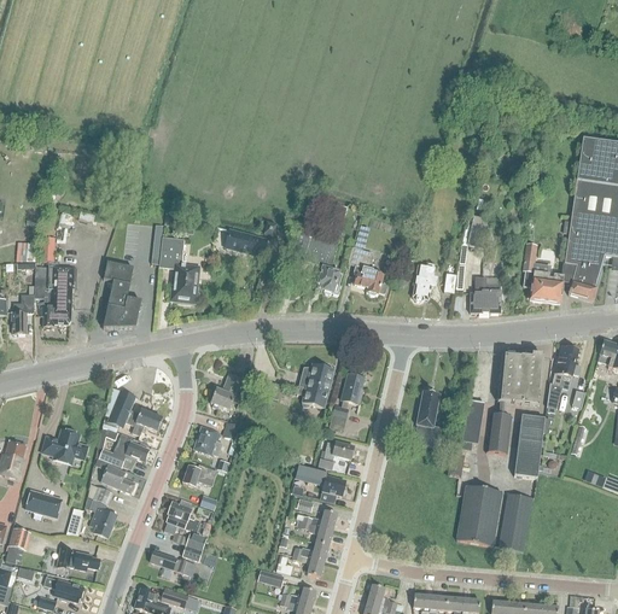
[(617,144),(582,139),(565,263),(576,265),(566,294),(593,302),(598,288),(595,288),(604,255),(617,256),(617,144)]
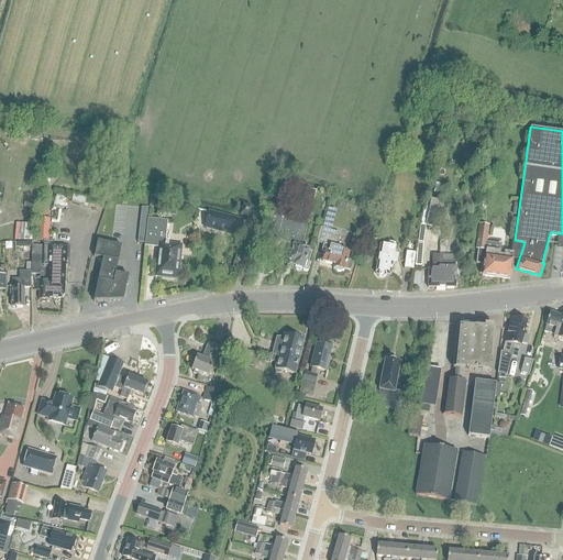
[(276,200),(285,204),(291,183),(283,180),(276,200)]
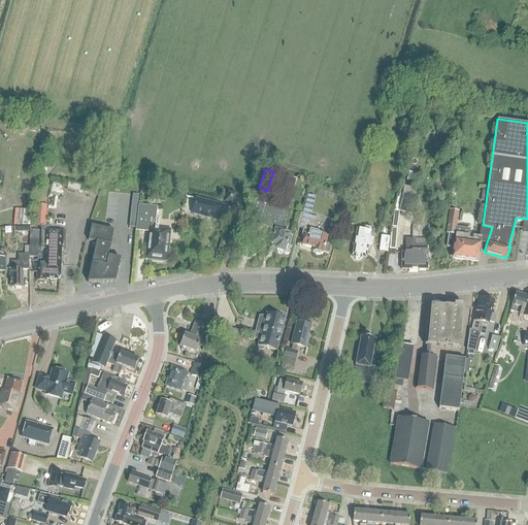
[(398,209),(414,212),(418,195),(420,196),(421,188),(403,184),(398,209)]
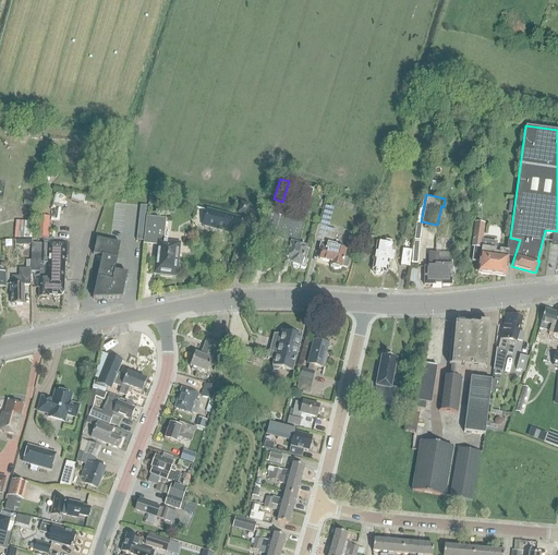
[(238,209),(245,212),(249,203),(241,200),(238,209)]
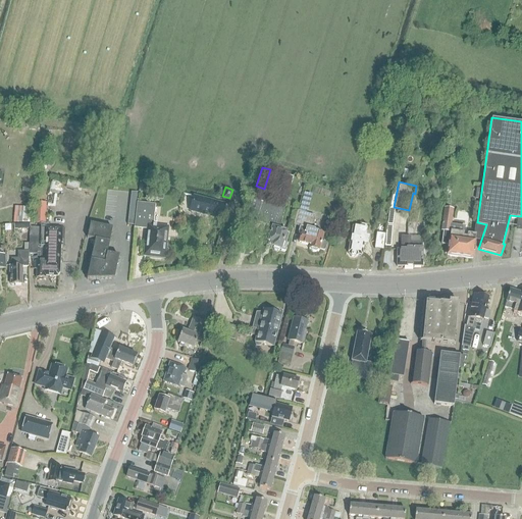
[(302,190),(297,208),(294,220),(301,221),(298,229),(301,230),(299,240),(309,243),(309,245),(311,248),(315,249),(318,247),(319,247),(319,246),(323,247),(324,247),(325,241),(325,240),(321,239),(323,231),(314,228),(314,227),(309,226),(313,212),(304,210),(309,192),(302,190)]
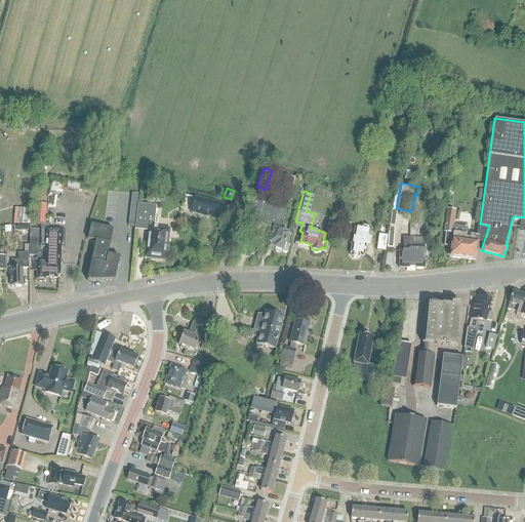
[(33,222),(45,222),(46,201),(41,201),(42,192),(35,192),(33,222)]
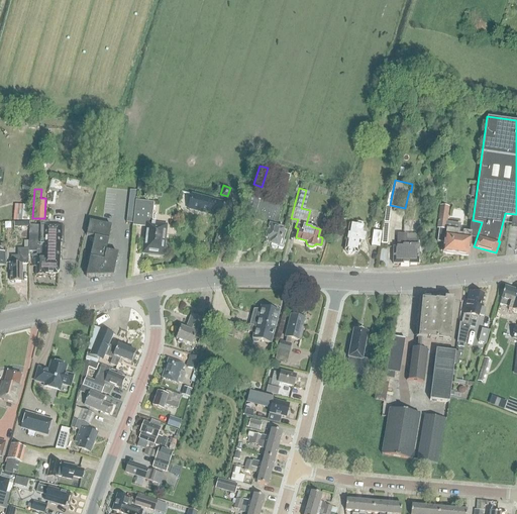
[(191,192),(187,206),(202,209),(219,214),(222,200),(197,194),(191,192)]
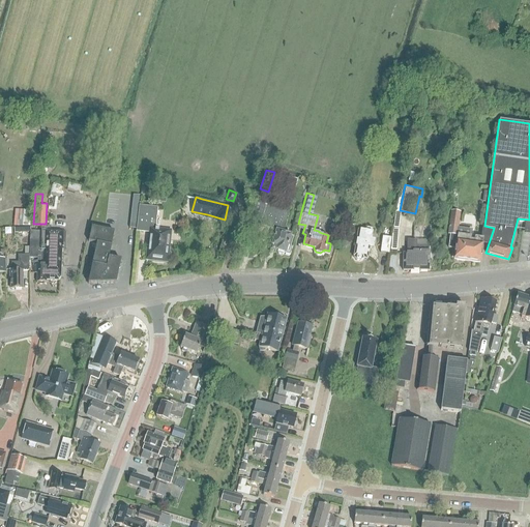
[(256,197),(251,213),(253,210),(263,213),(260,223),(275,228),(271,243),(272,243),(270,247),(275,249),(276,249),(277,251),(282,252),(284,251),(285,251),(289,252),(292,244),(288,242),(291,232),(283,230),(286,220),(290,206),(288,203),(283,202),(282,205),(256,197)]
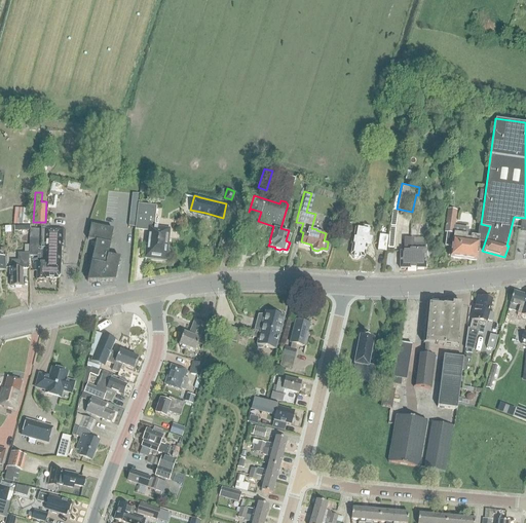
[(166,254),(167,248),(166,248),(168,226),(153,225),(156,203),(138,201),(135,227),(148,228),(145,255),(165,257),(165,254),(166,254)]
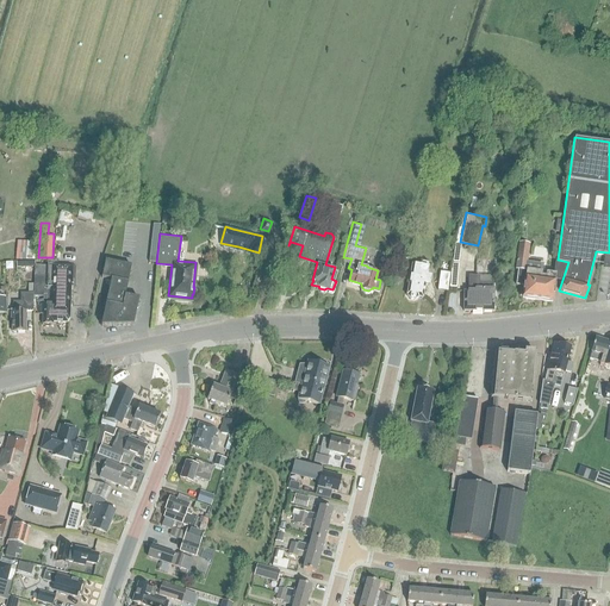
[(37,249),(38,238),(20,237),(20,248),(37,249)]
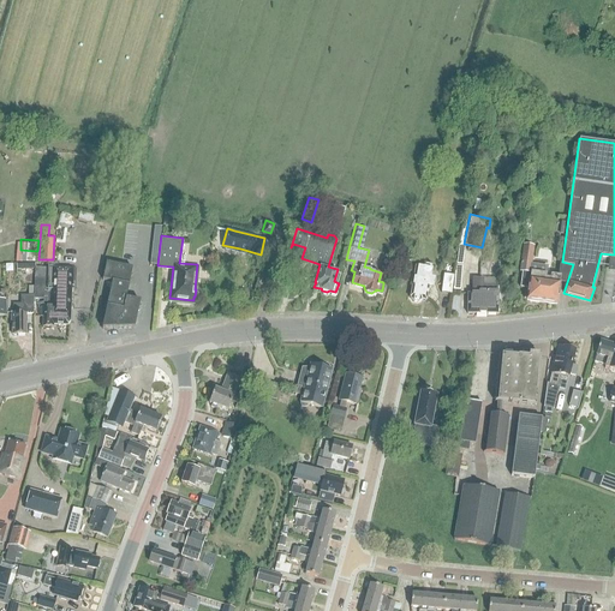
[(547,263),(531,261),(533,243),(524,241),(519,268),(523,269),(520,285),(527,285),(527,289),(525,289),(524,295),(526,297),(526,298),(556,301),(560,274),(550,273),(550,276),(545,275),(547,263)]
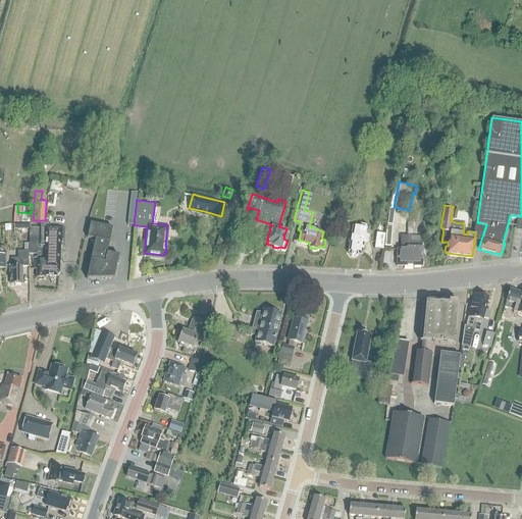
[(374,217),(381,219),(383,209),(377,207),(374,217)]
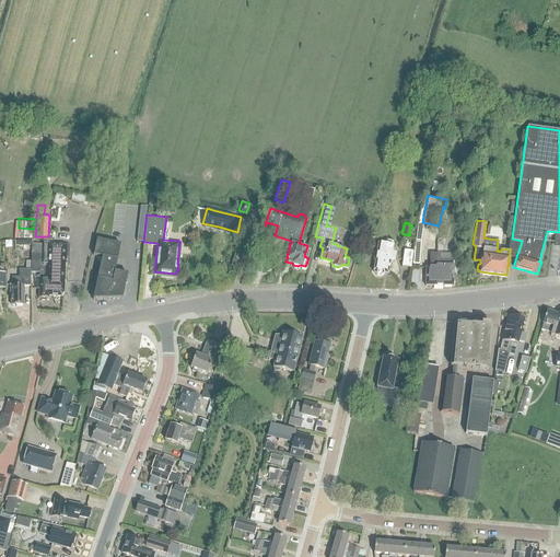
[(96,276),(92,297),(93,297),(121,297),(127,271),(115,269),(117,256),(120,242),(119,242),(100,238),(96,236),(93,252),(102,254),(96,276)]
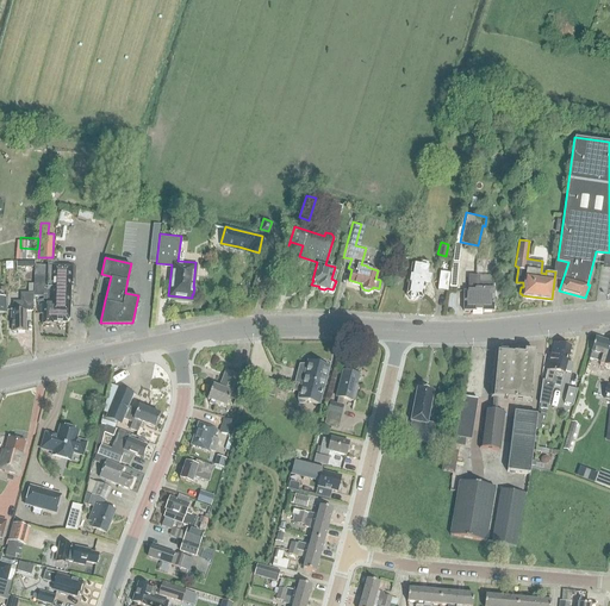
[(429,282),(430,274),(427,273),(428,264),(427,264),(428,260),(421,258),(419,263),(411,262),(410,273),(408,273),(406,280),(409,280),(406,292),(409,295),(414,297),(417,295),(418,295),(418,294),(422,295),(423,294),(422,294),(424,281),(429,282)]
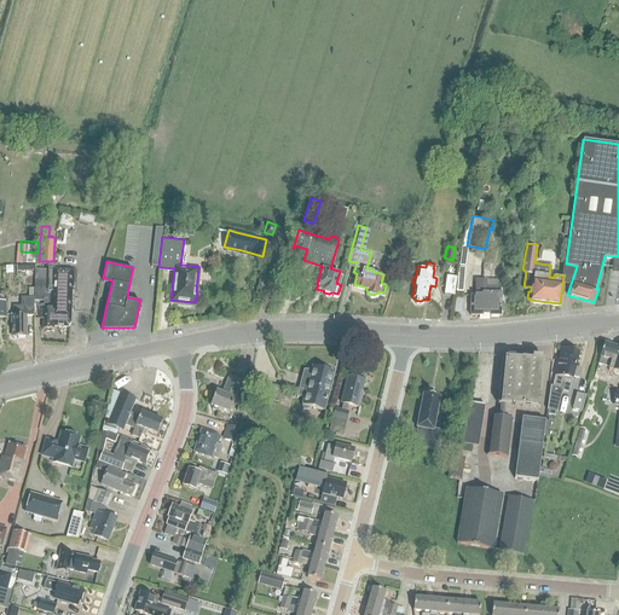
[(74,286),(75,268),(35,266),(34,297),(44,299),(44,306),(41,306),(41,315),(42,315),(42,326),(44,326),(45,329),(50,329),(52,328),(53,326),(53,324),(68,324),(70,323),(70,306),(71,286),(74,286)]
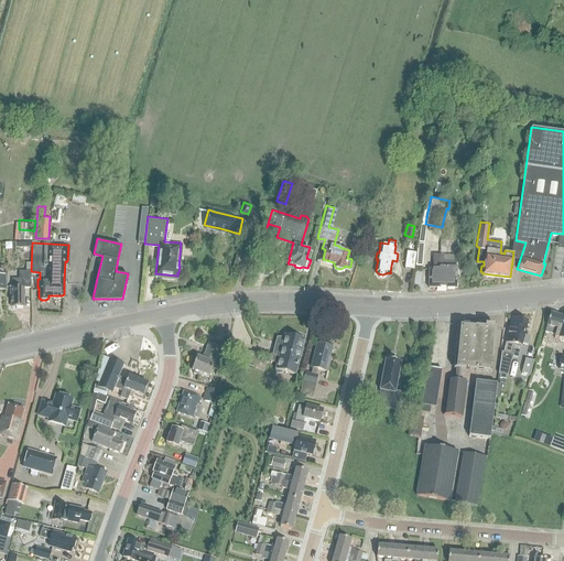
[(408,250),(404,266),(412,267),(414,252),(408,250)]
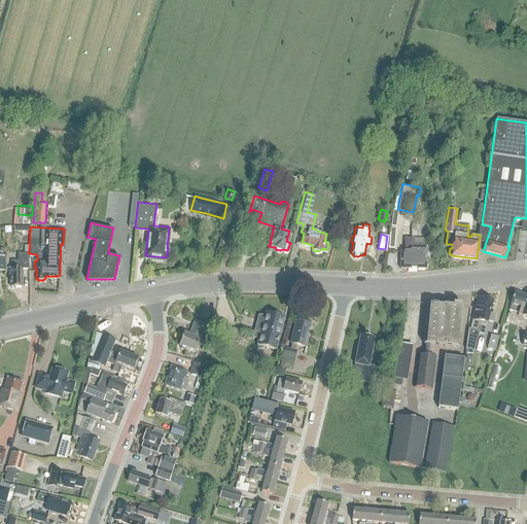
[(400,266),(426,267),(426,248),(425,248),(426,239),(423,239),(423,242),(414,241),(414,236),(405,236),(403,249),(400,249),(400,266)]
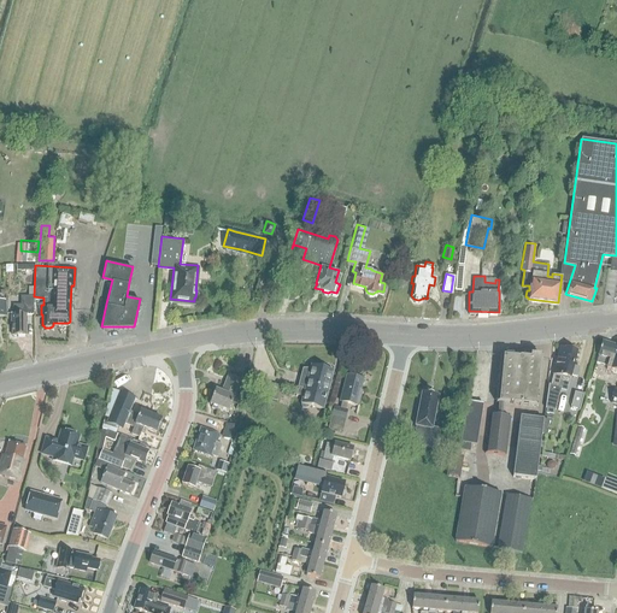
[(25,312),(33,312),(33,294),(21,294),(21,302),(13,302),(13,311),(11,311),(11,324),(12,324),(12,332),(25,332),(25,322),(27,320),(27,314),(25,314),(25,312)]
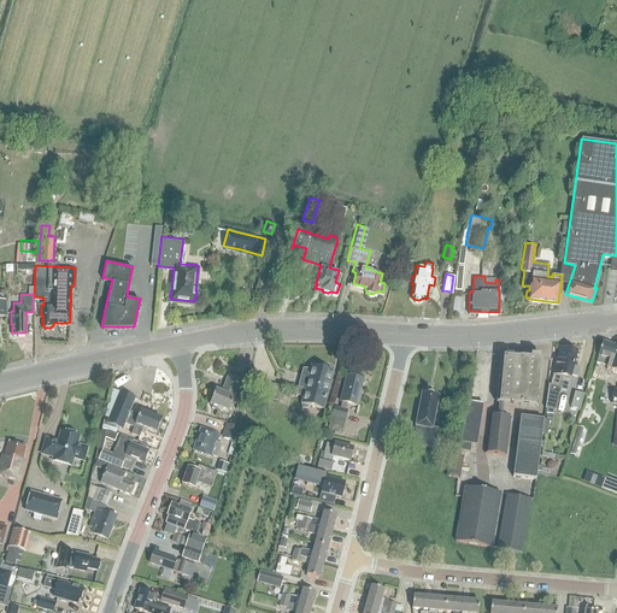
[(606,366),(616,369),(616,343),(601,340),(598,353),(599,353),(597,359),(606,363),(606,366)]
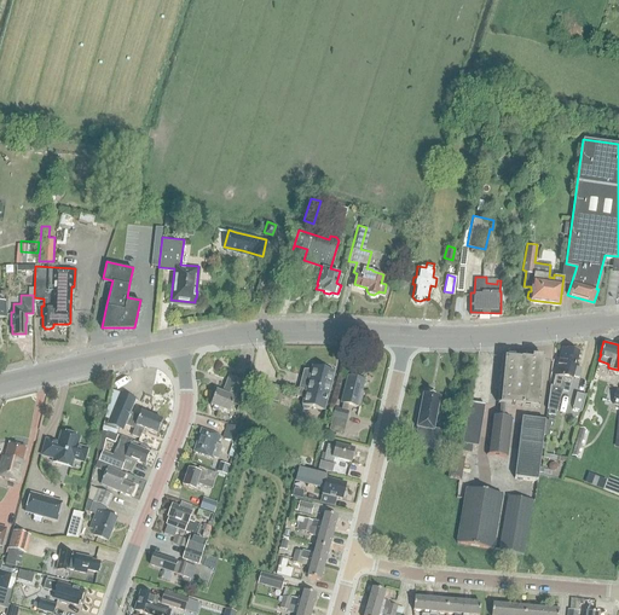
[(561,387),(563,372),(572,375),(572,373),(578,375),(580,366),(574,365),(578,350),(576,348),(571,347),(568,348),(561,346),(551,384),(549,383),(548,406),(557,408),(562,387),(561,387)]
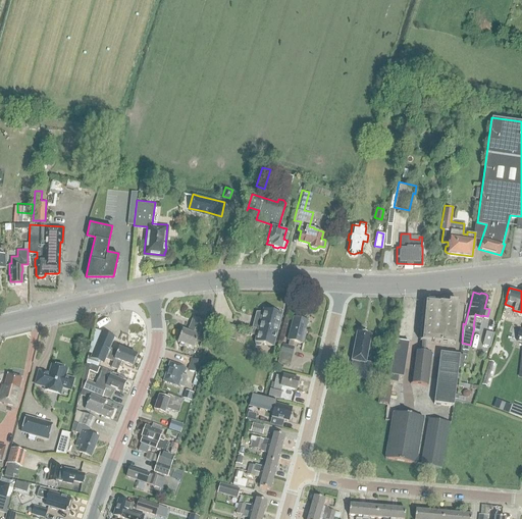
[(420,338),(454,342),(459,301),(437,299),(424,298),(420,338)]
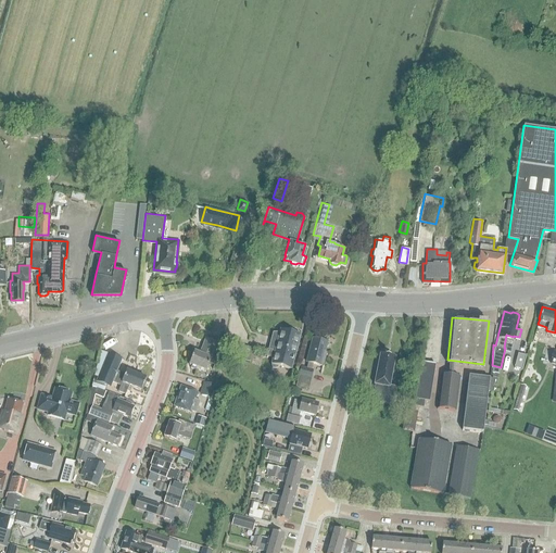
[(268,347),(266,353),(273,355),(272,361),(272,363),(273,364),(276,365),(277,364),(278,363),(291,366),(300,332),(280,328),(279,330),(272,330),(268,347)]
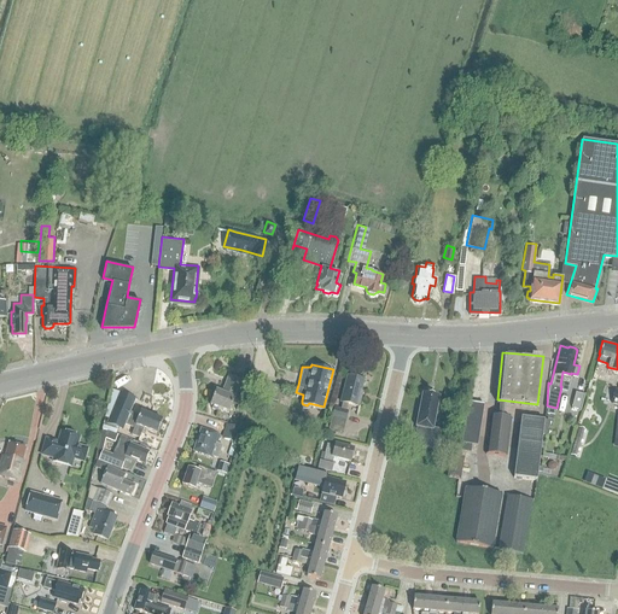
[(237,408),(243,410),(249,380),(228,372),(221,390),(215,387),(209,402),(213,403),(211,405),(217,408),(217,405),(228,410),(232,401),(238,402),(237,408)]
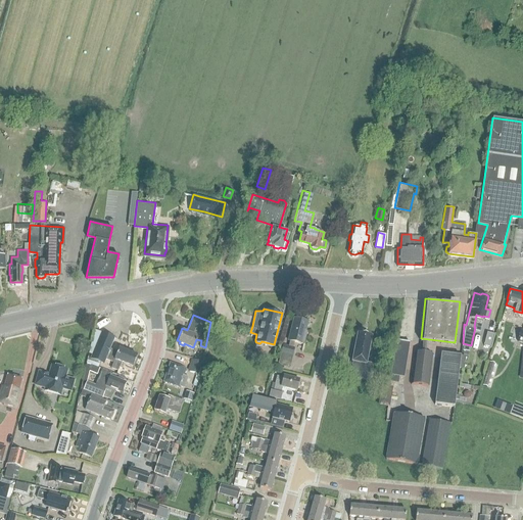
[(304,333),(307,319),(293,316),(288,337),(290,338),(288,344),(283,342),(281,349),(292,352),(294,345),(293,345),(294,339),(303,341),(305,333),(304,333)]
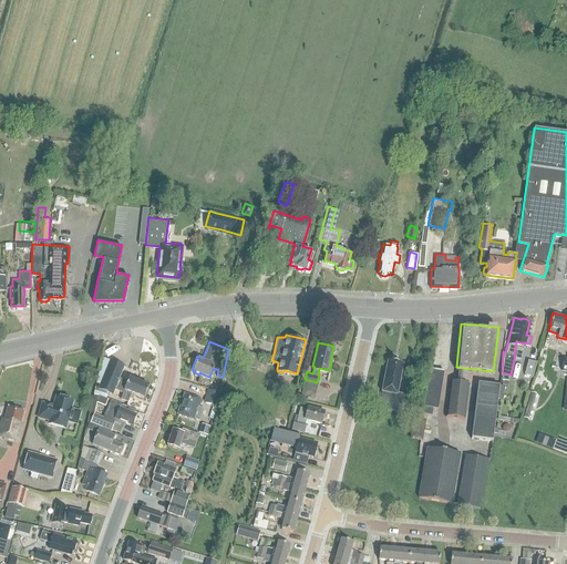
[(101,370),(98,379),(100,380),(98,386),(112,391),(114,387),(123,390),(121,397),(127,399),(131,390),(143,396),(148,383),(135,378),(136,377),(131,375),(131,376),(129,376),(127,379),(119,376),(124,363),(110,358),(104,371),(101,370)]
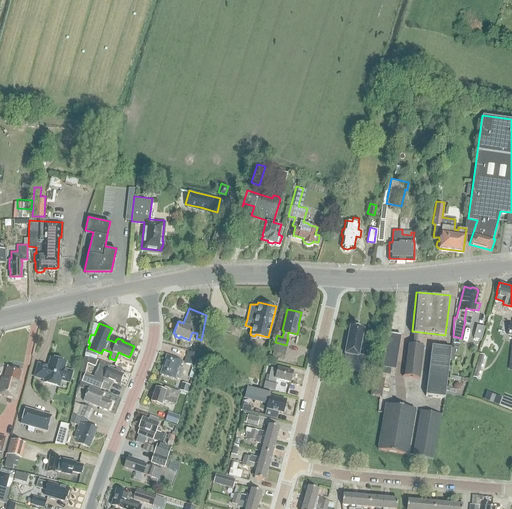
[(349,324),(344,351),(345,352),(343,366),(362,370),(365,354),(358,353),(363,326),(359,326),(359,325),(355,324),(354,325),(349,324)]
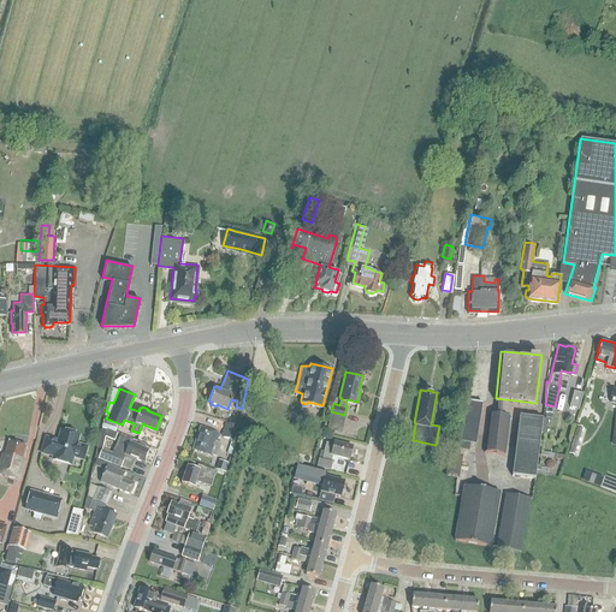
[(582,392),(573,390),(569,404),(579,406),(582,392)]
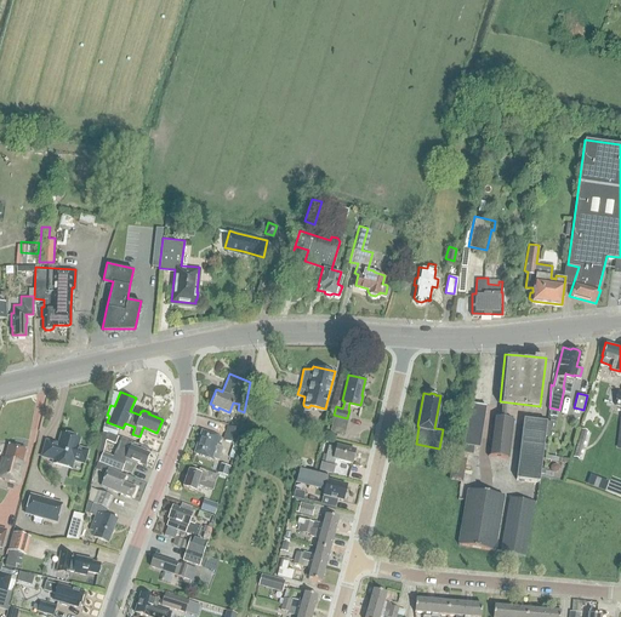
[(462,449),(472,451),(473,444),(479,445),(485,404),(471,400),(462,449)]
